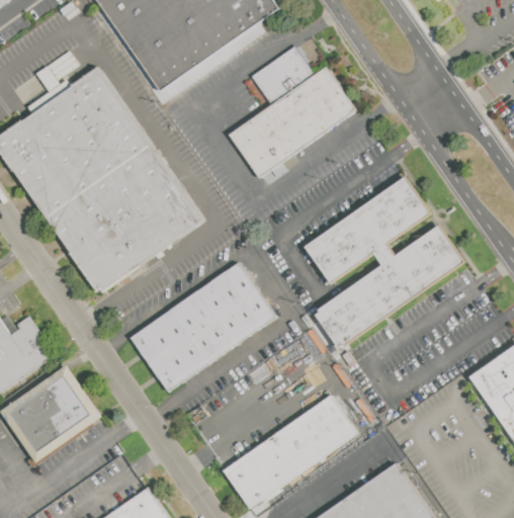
[(159,91),(95,0),(271,0),(277,8),(159,91)]
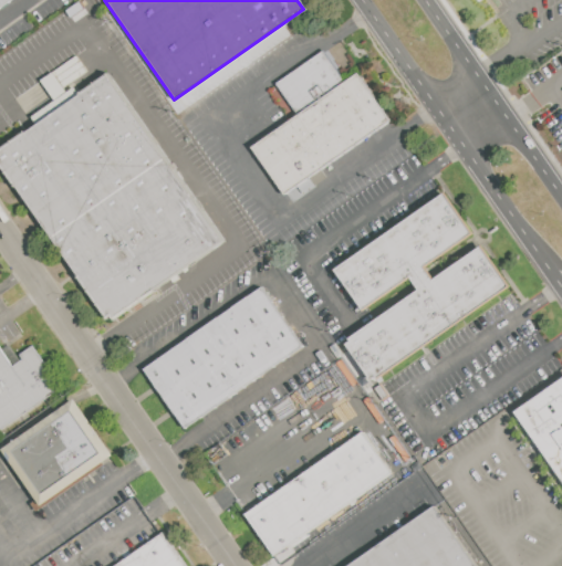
[(249,148),(294,116),(272,85),(319,52),(341,83),(355,74),(388,122),(282,195),(249,148)]
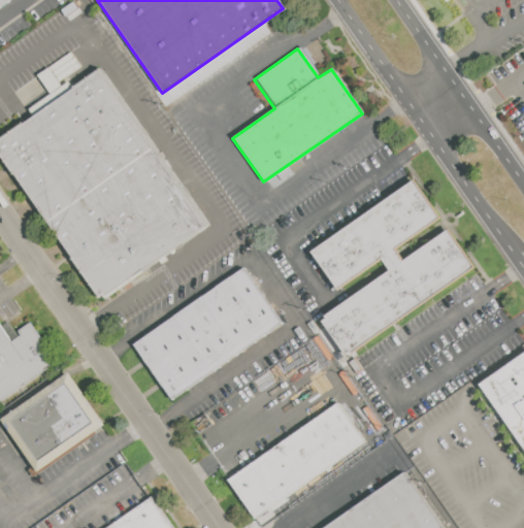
[(206,224),(103,296),(101,293),(98,295),(12,172),(10,173),(0,158),(0,137),(21,123),(22,125),(73,89),(72,87),(98,68),(206,224)]
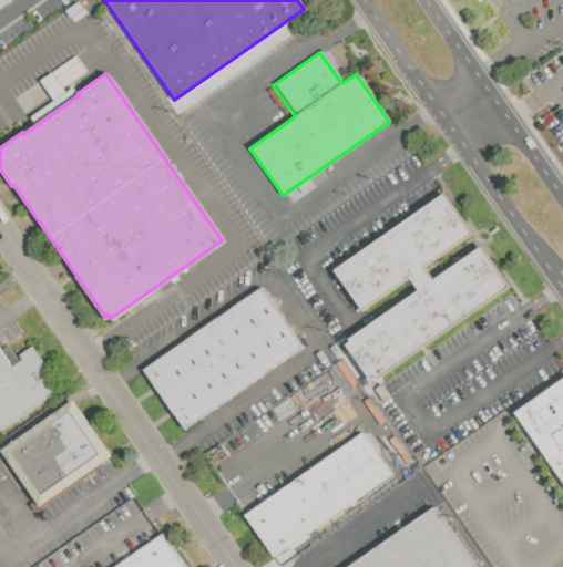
[(334,271),(442,195),(470,234),(422,267),(431,280),(479,247),(507,287),(375,379),(374,377),(368,380),(344,346),(350,341),(348,338),(417,290),(408,277),(361,310),(334,271)]
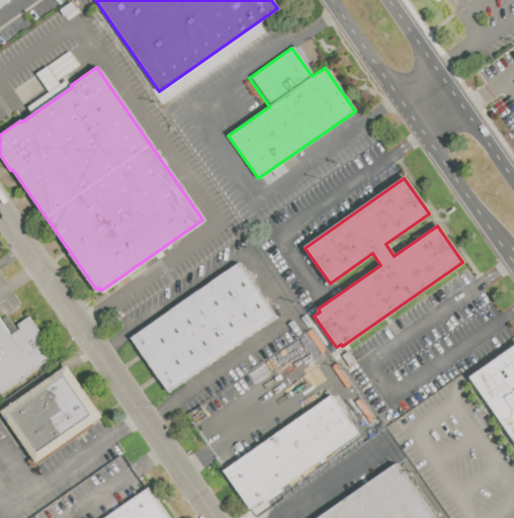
[(236,263),(274,317),(167,392),(130,338),(236,263)]
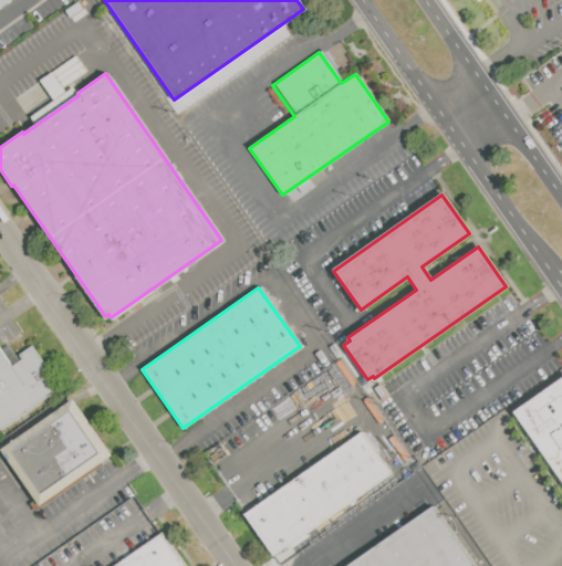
[(0,353),(10,367),(20,359),(17,355),(30,346),(59,387),(0,428),(0,353)]
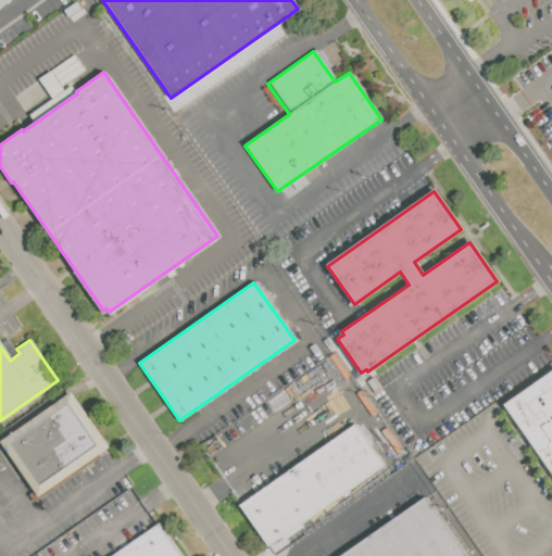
[(551,474),(503,404),(551,369),(551,474)]
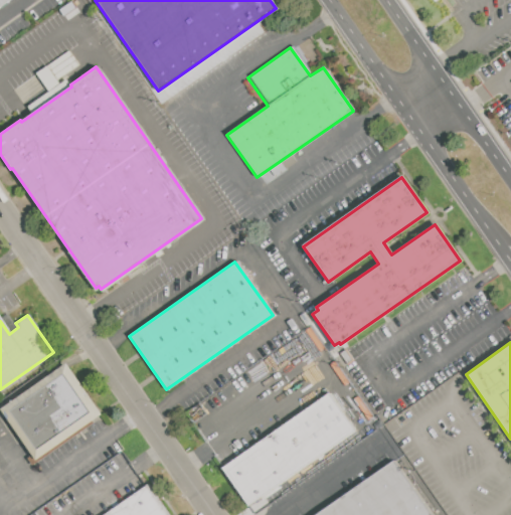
[(0,409),(64,364),(100,414),(35,460),(0,409)]
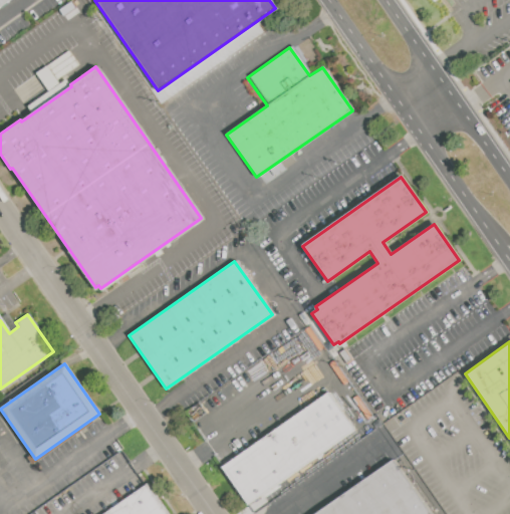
[(221,467),(326,393),(352,431),(247,505),(221,467)]
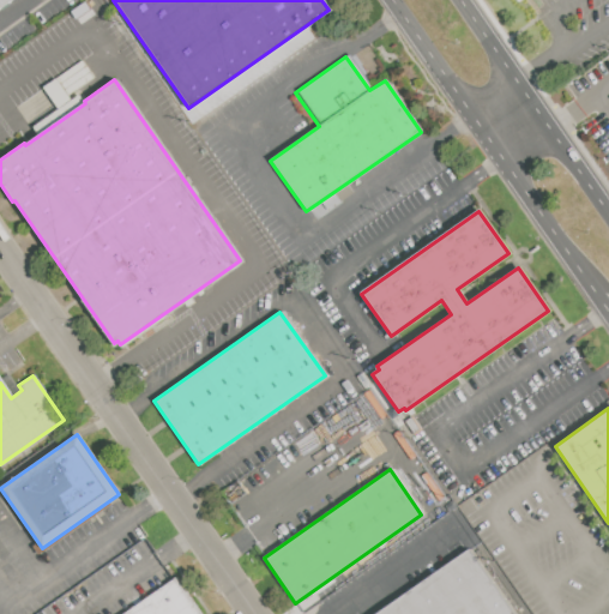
[(375,613),(468,549),(513,613),(375,613)]
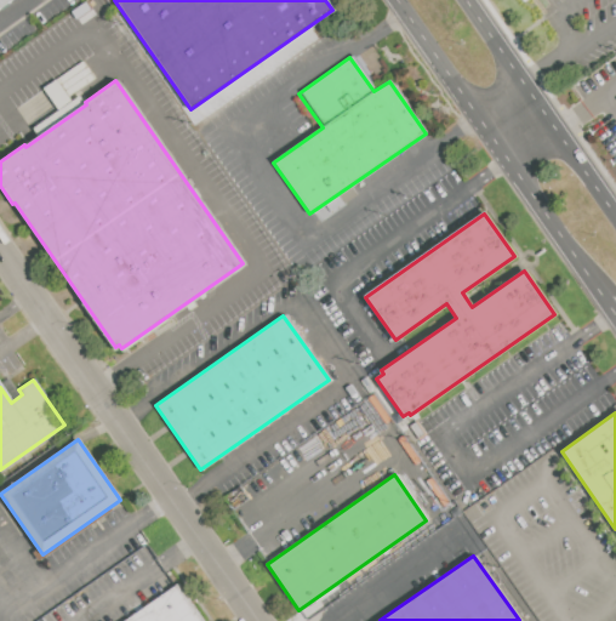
[(123,620),(175,585),(200,620),(123,620)]
